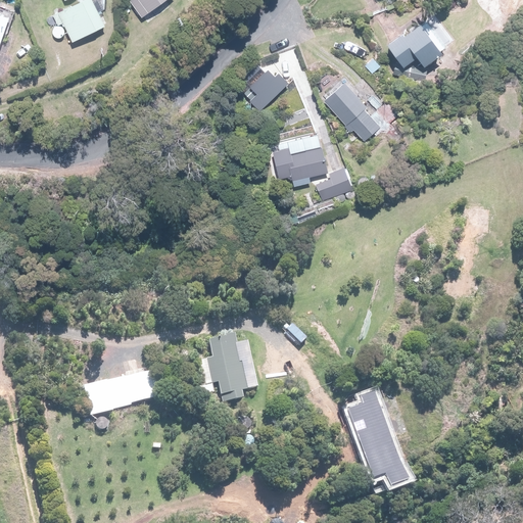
[(89,0),(80,0),(57,12),(74,42),(104,26),(89,0)]
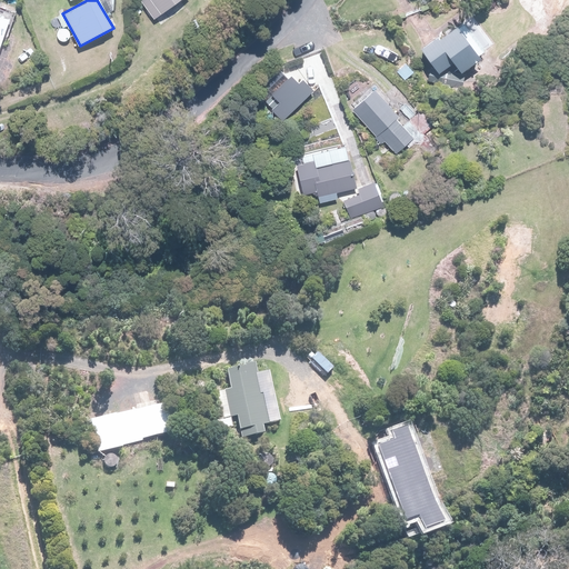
[(145,0),(141,3),(153,18),(177,0),(145,0)]
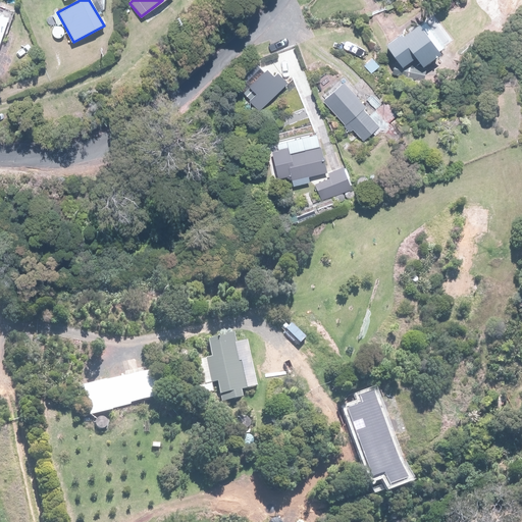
[(0,46),(9,18),(0,14),(0,46)]
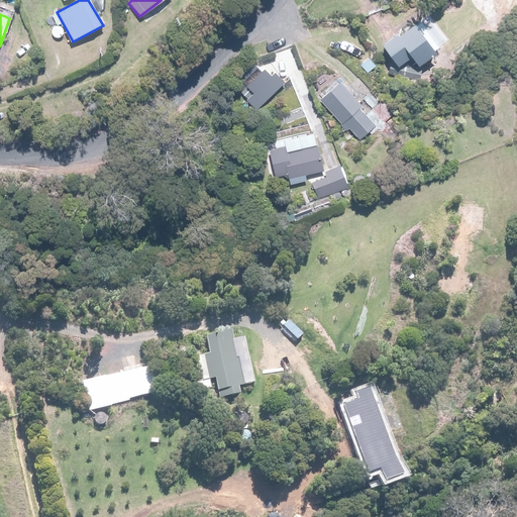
[(384,43),(396,63),(391,62),(388,74),(420,82),(423,69),(405,65),(415,59),(419,66),(438,54),(418,24),(401,36),(399,33),(384,43)]
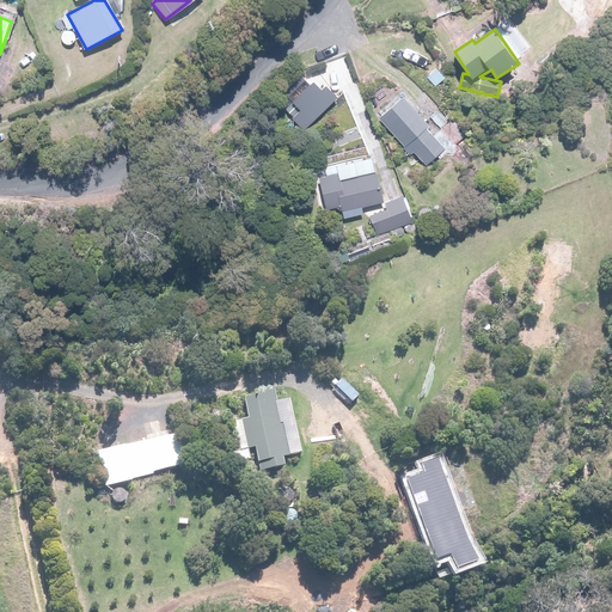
[(316,85),(286,110),(304,130),(340,99),(328,85),(320,91),(316,85)]
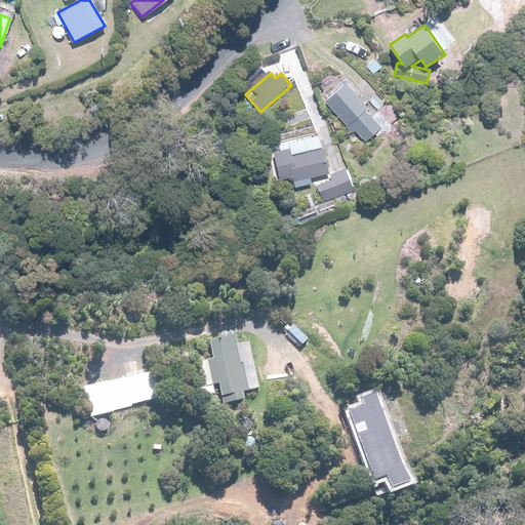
[(346,83),(326,102),(366,143),(381,128),(365,112),(369,108),(346,83)]
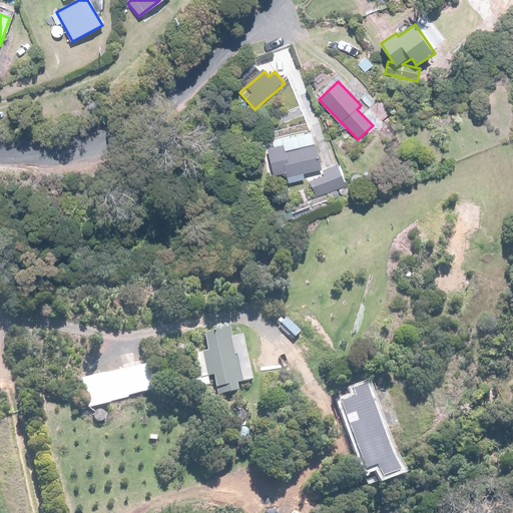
[(286,145),(268,149),(275,176),(287,173),(289,181),(322,172),(312,131),(284,138),(286,145)]
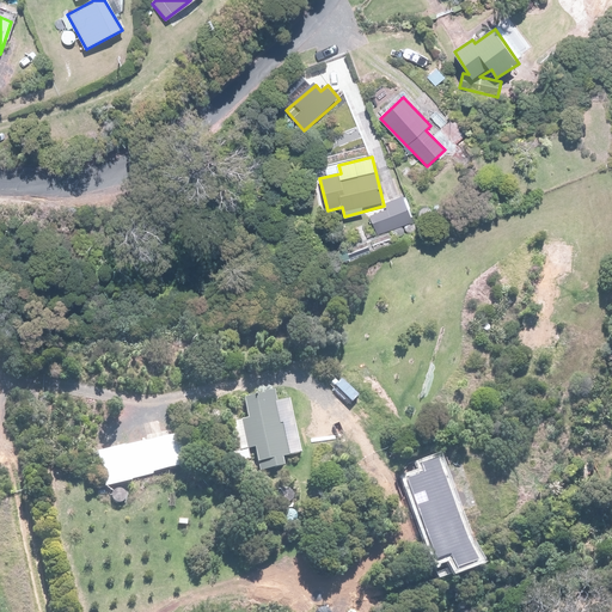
[(403,202),(371,216),(378,234),(411,220),(403,202)]
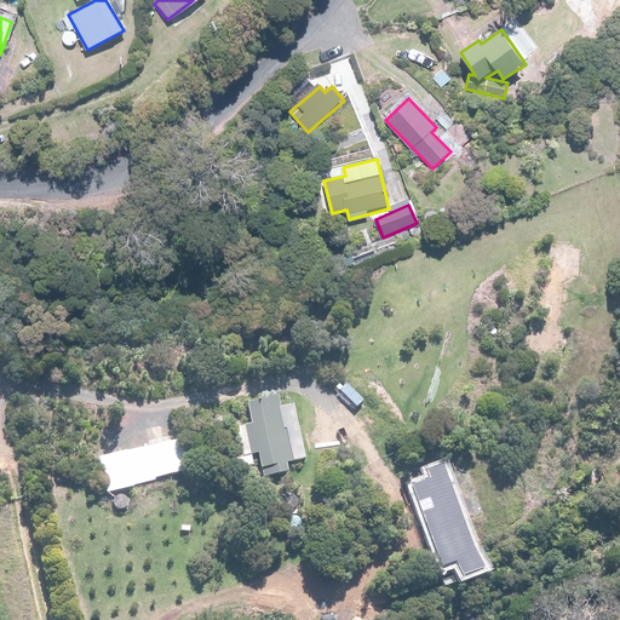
[(254,423),(236,428),(242,457),(260,453),(265,474),(290,469),(287,459),(306,455),(294,400),(281,402),(279,392),(250,399),(254,423)]
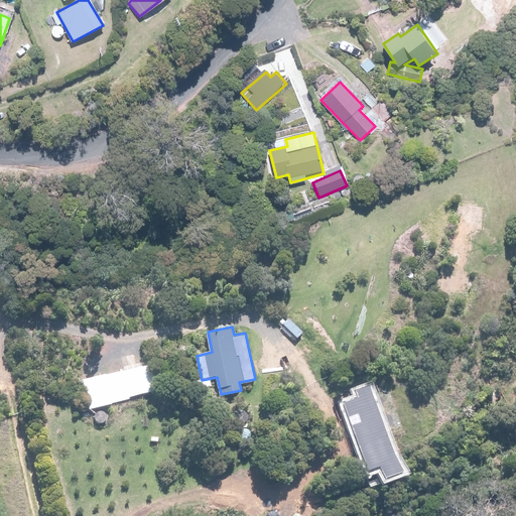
[(80,379),(86,408),(161,392),(154,363),(80,379)]
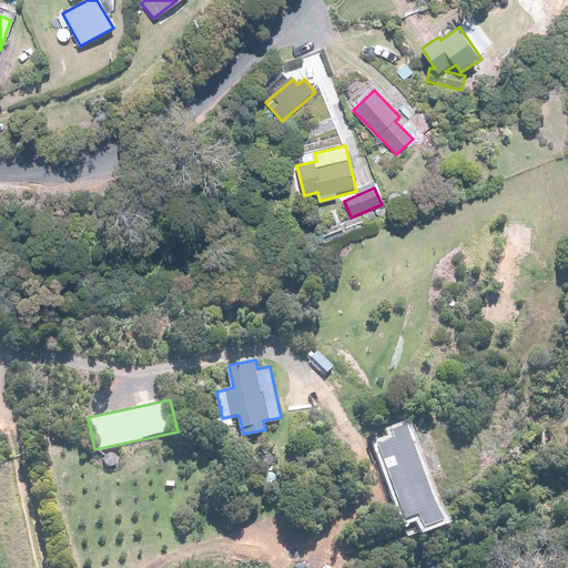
[(395,435),(376,443),(405,516),(421,510),(426,525),(443,518),(406,425),(393,429),(395,435)]
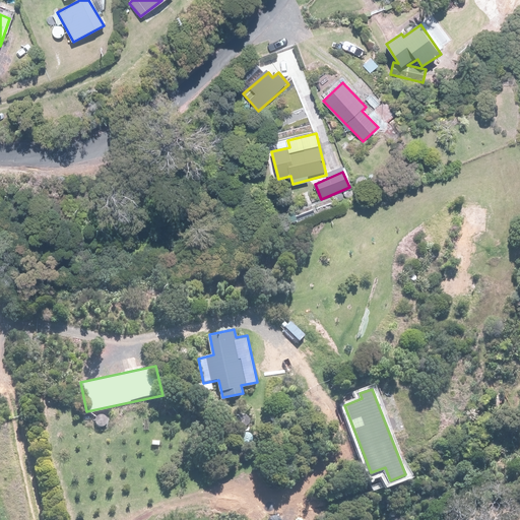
All buildings are outlined.
